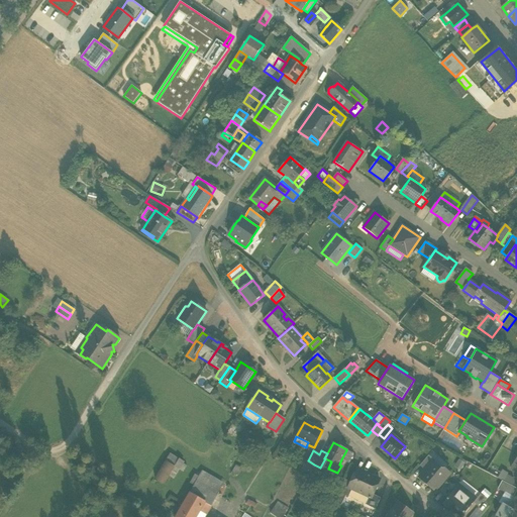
[(341,459),(348,463),(353,453),(346,450),(341,459)]
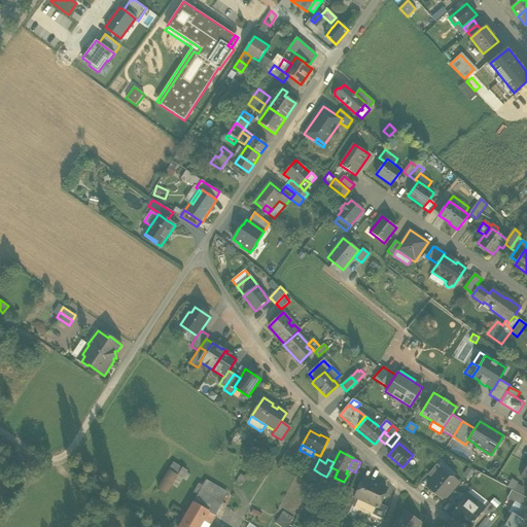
[(441,459),(436,464),(443,469),(442,471),(450,479),(453,479),(455,476),(454,471),(441,459)]
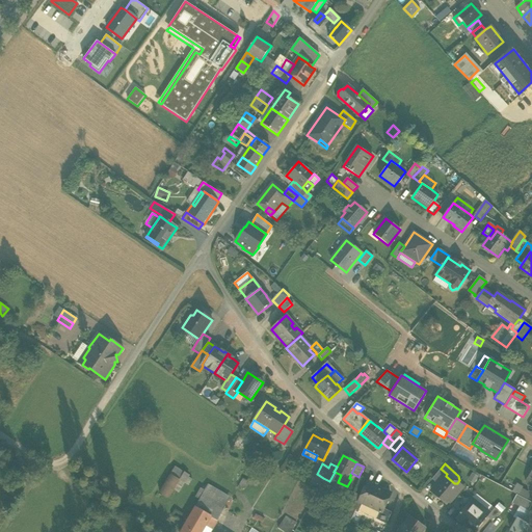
[(431,479),(437,484),(445,475),(446,476),(447,474),(441,469),(431,479)]
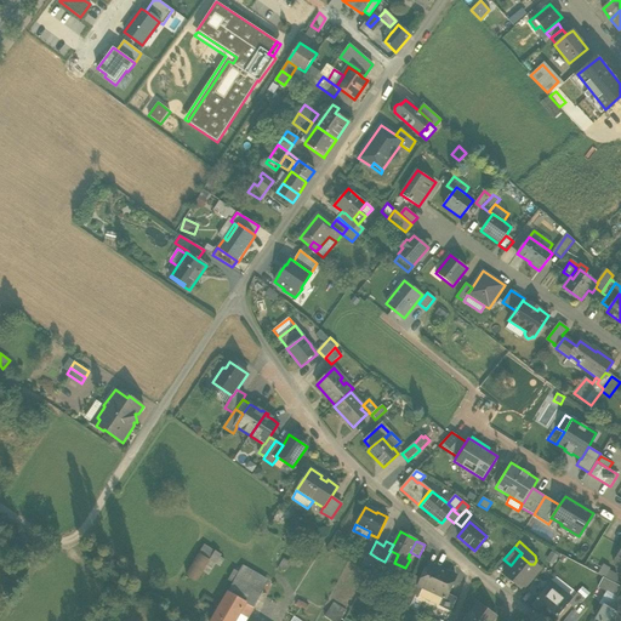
[(186,575),(197,581),(209,560),(199,554),(186,575)]
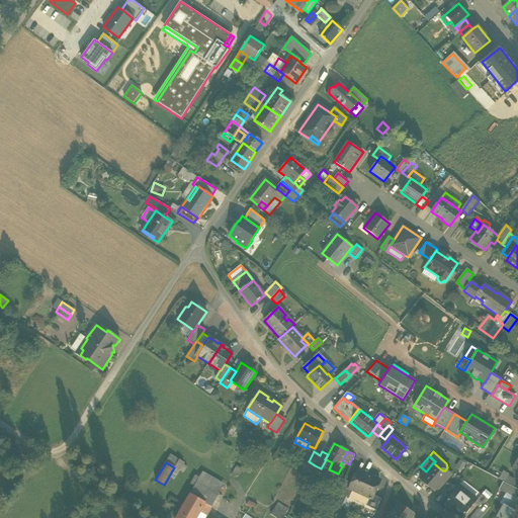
[(427,485),(434,491),(436,488),(438,486),(439,488),(450,475),(445,470),(442,470),(434,463),(433,462),(426,471),(420,479),(421,480),(421,482),(424,485),(427,485)]
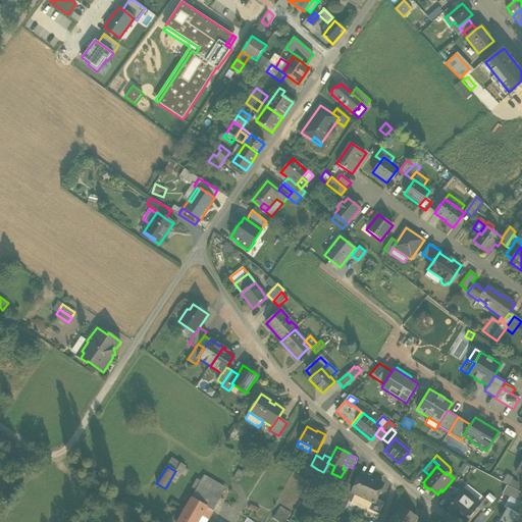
[(352,492),(355,493),(352,501),(369,509),(372,502),(374,503),(376,500),(382,484),(360,474),(354,487),(352,492)]
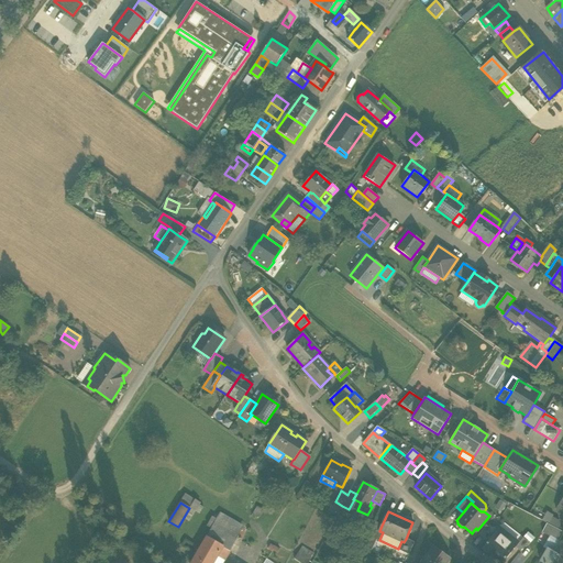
[(541,521),(547,523),(549,525),(552,517),(553,515),(547,511),(541,521)]
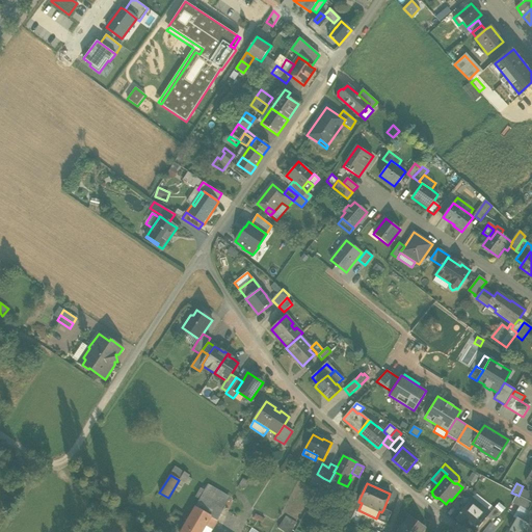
[(210,516),(217,521),(231,497),(209,485),(205,491),(201,500),(195,508),(210,516)]
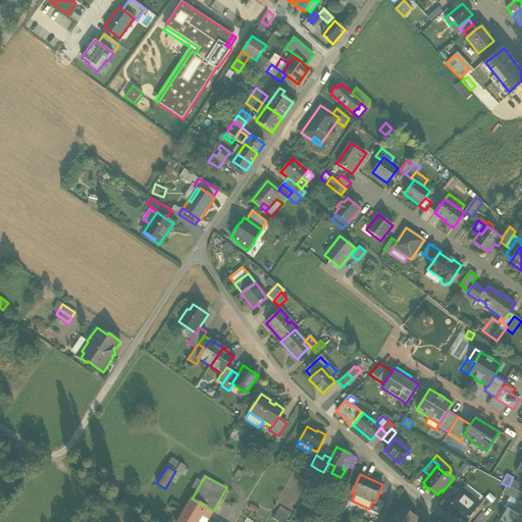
[(192,487),(197,490),(201,482),(197,479),(192,487)]
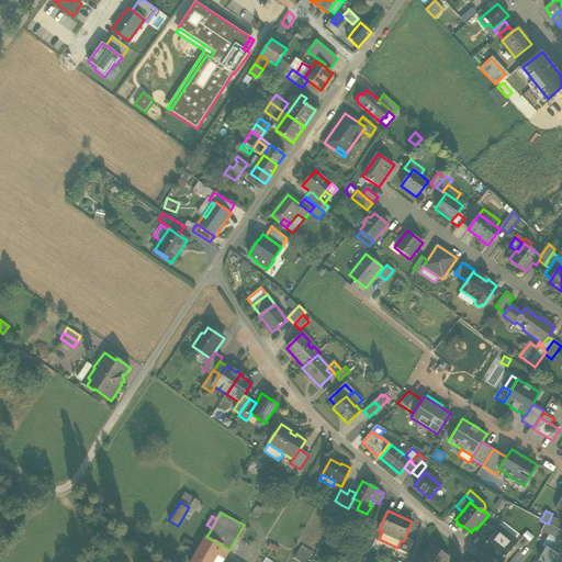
[(548,524),(558,529),(560,525),(558,519),(551,516),(548,524)]
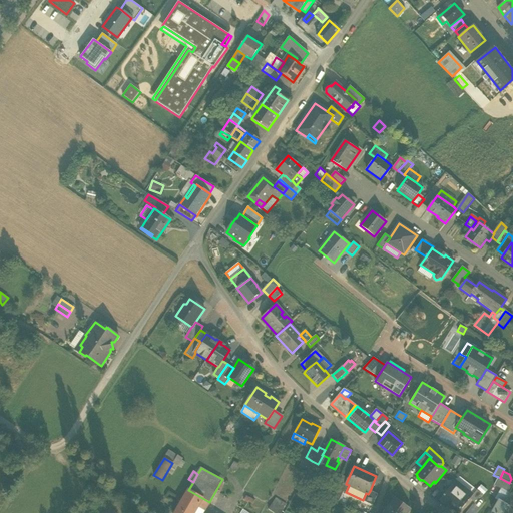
[(343,493),(345,494),(346,492),(349,485),(346,484),(348,479),(343,476),(336,490),(343,493)]
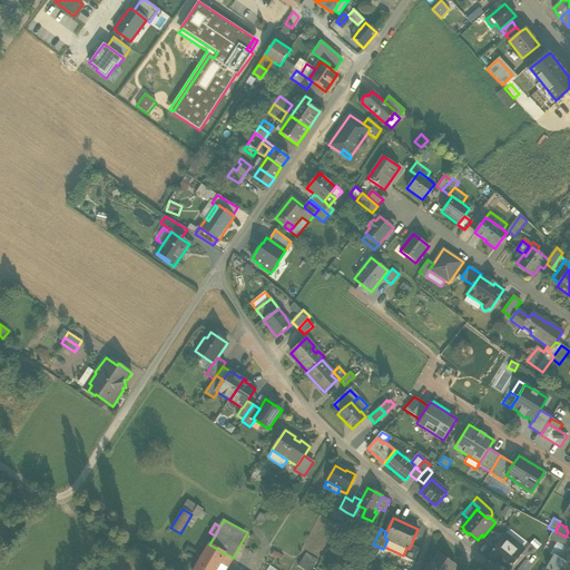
[(557,542),(567,548),(567,547),(569,540),(569,539),(566,537),(556,531),(553,530),(549,538),(557,542)]
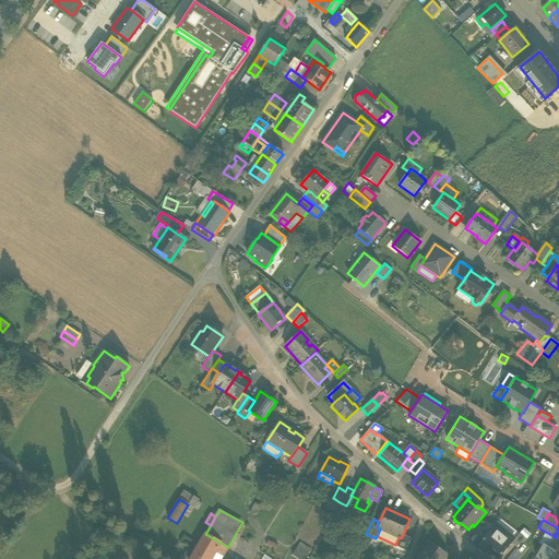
[(478,535),(480,536),(483,533),(480,532),(486,525),(483,522),(475,531),(479,534),(478,535)]
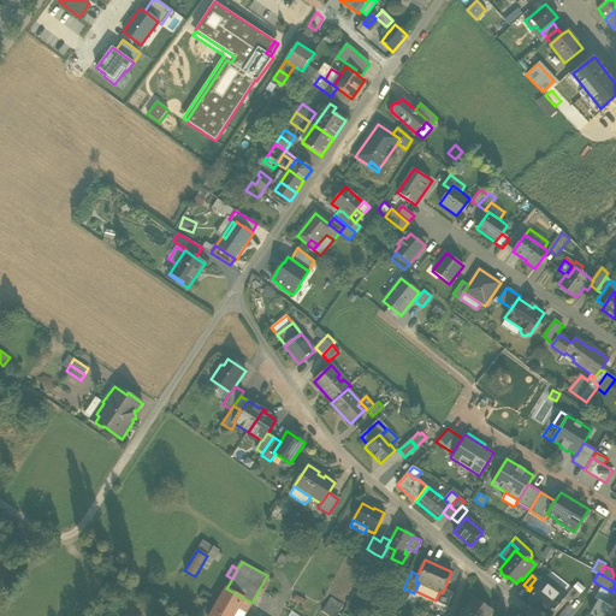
[(526,603),(542,615),(548,615),(566,593),(546,578),(535,591),(533,594),(526,603)]
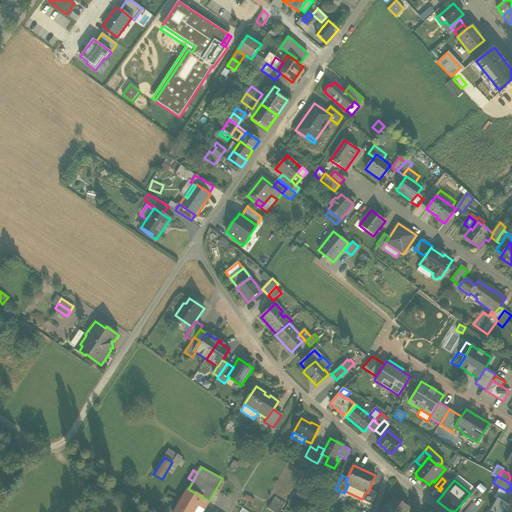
[(494,497),(498,499),(504,503),(511,492),(509,491),(509,492),(500,487),(494,497)]
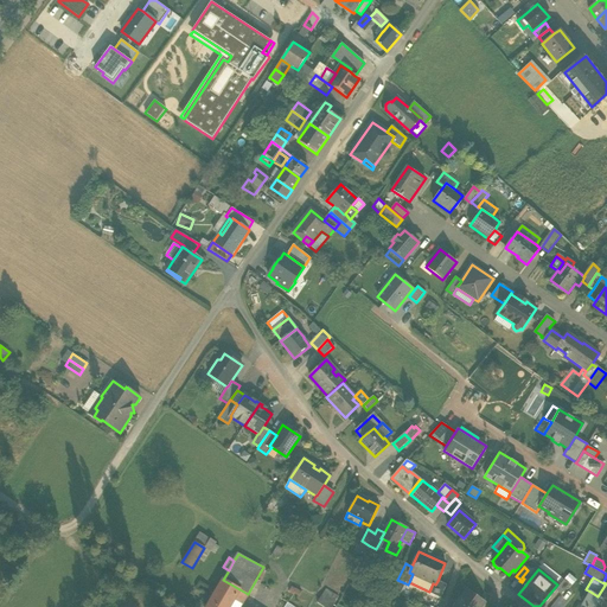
[(229,606),(235,599),(240,589),(223,580),(206,606),(229,606)]
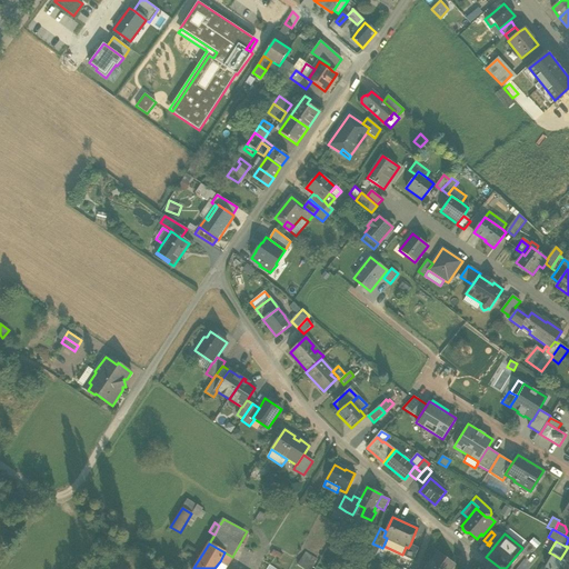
[(380,547),(372,543),(368,553),(375,557),(380,547)]
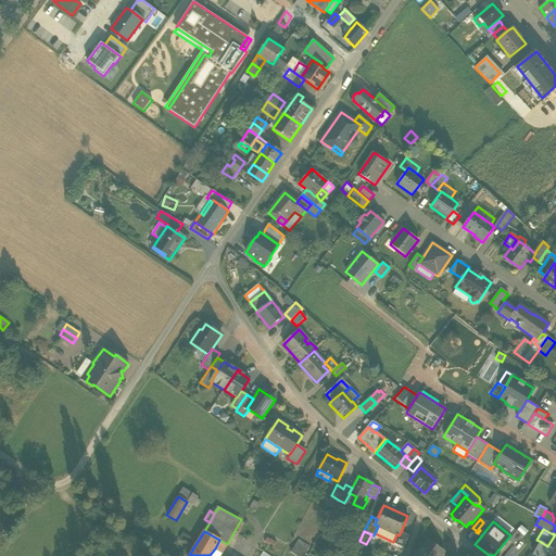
[(508,540),(514,544),(520,535),(516,531),(508,540)]
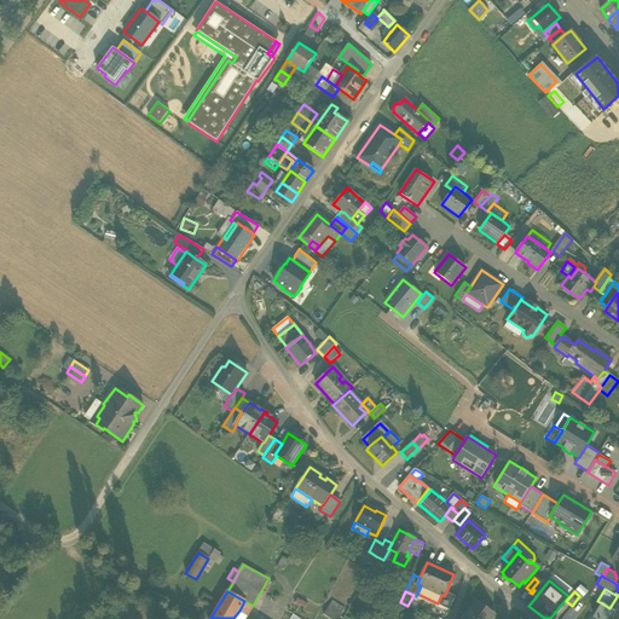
[(449,609),(455,596),(446,593),(444,596),(441,595),(438,603),(438,605),(449,609)]
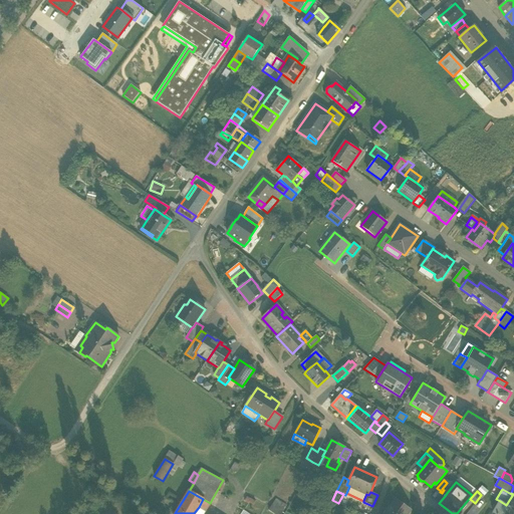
[(513,513),(513,494),(506,505),(500,501),(492,513),(493,513),(513,513)]
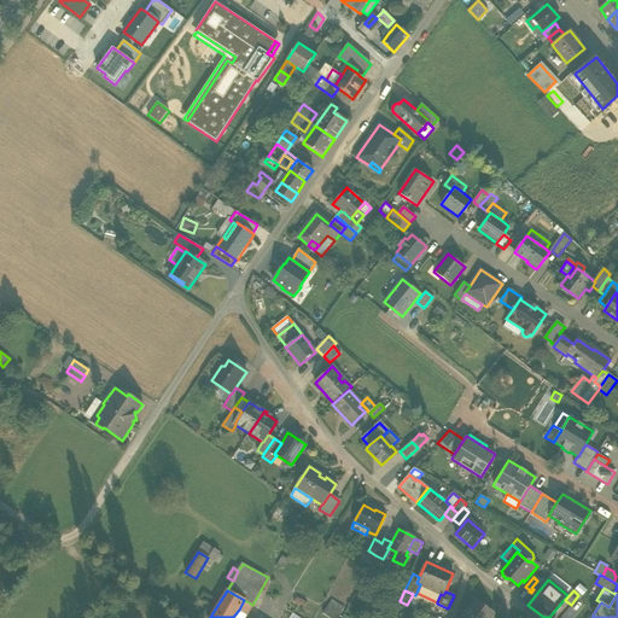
[(293,604),(304,608),(307,602),(297,598),(293,604)]
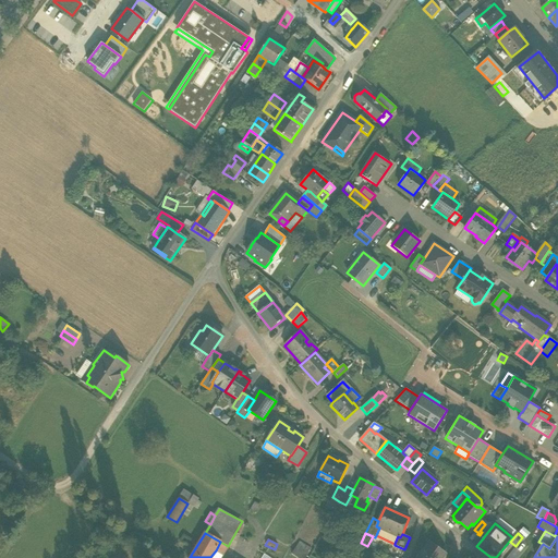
[(216,550),(223,555),(228,546),(220,542),(216,550)]
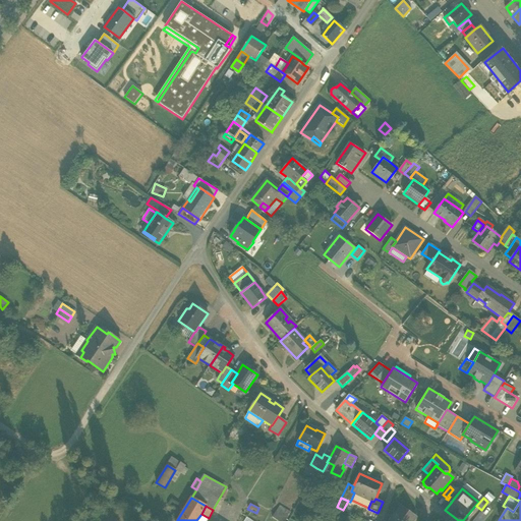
[(390,520),(412,520),(415,517),(401,506),(390,520)]
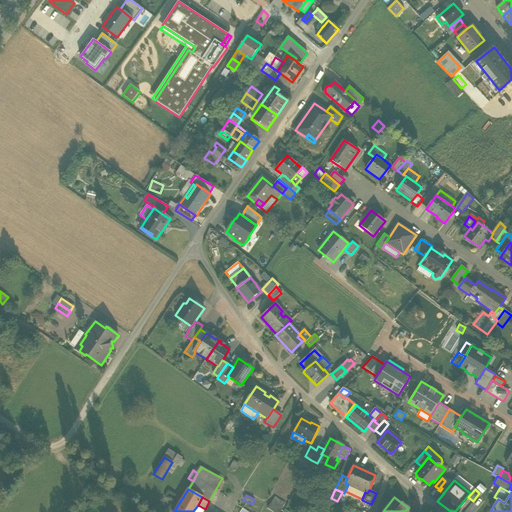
[(267,509),(272,511),(279,511),(282,509),(271,502),(267,509)]
